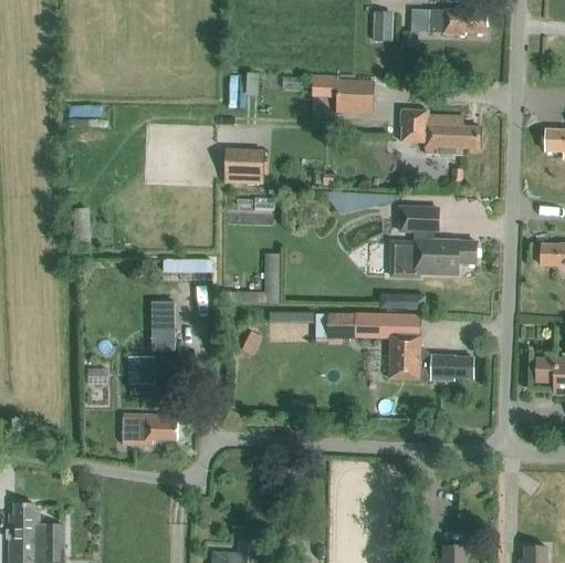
[(467,10),(430,9),(430,32),(442,33),(442,34),(466,34),(466,33),(484,33),(484,11),(467,11),(467,10)]
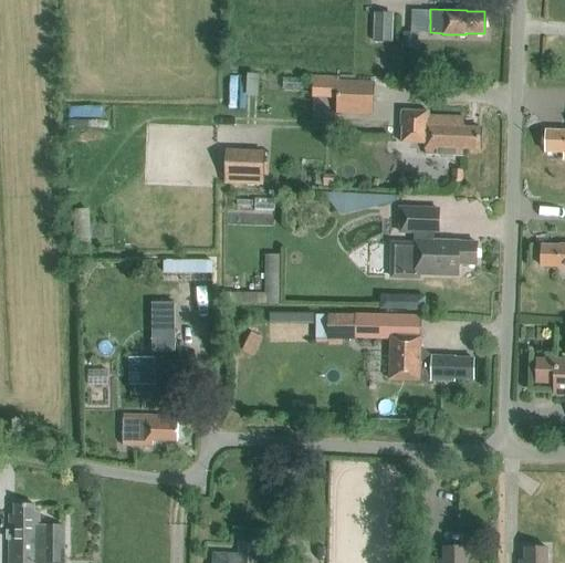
[(393,42),(393,16),(375,16),(375,42),(393,42)]
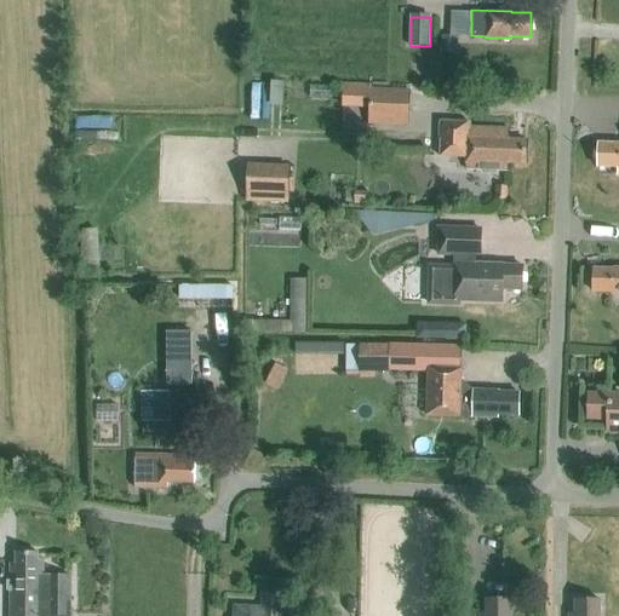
[(440,50),(457,50),(457,33),(450,33),(441,33),(440,50)]
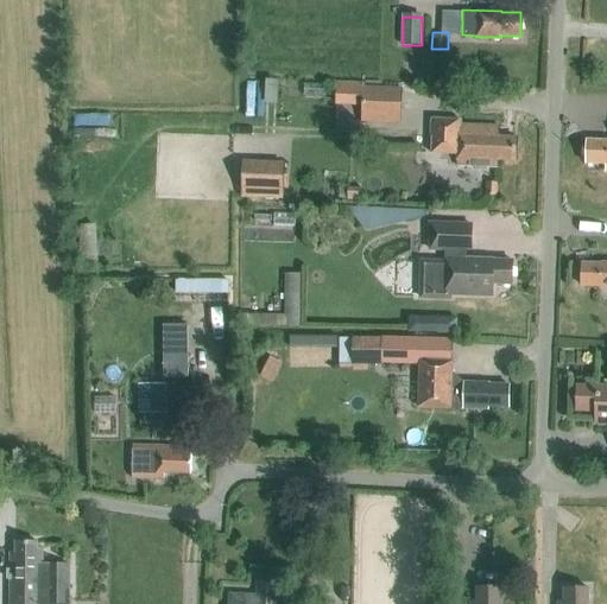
[(399,124),(400,89),(361,88),(360,122),(399,124)]
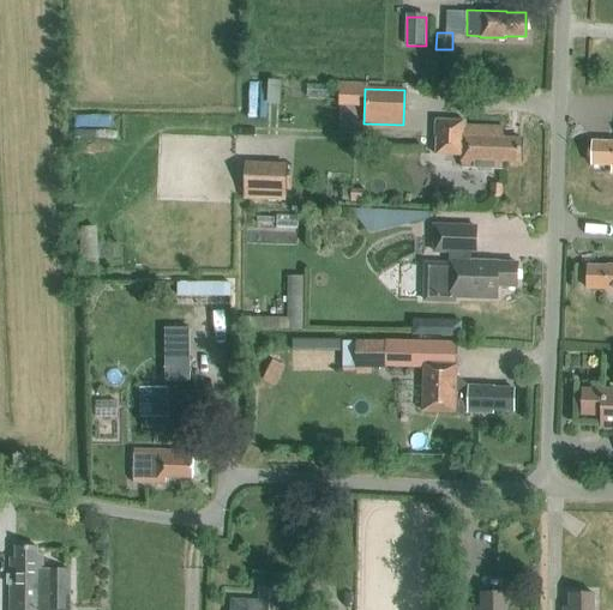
[(521,159),(521,137),(502,137),(502,126),(463,126),(463,121),(434,121),(434,139),(436,139),(436,156),(462,156),(462,167),(503,167),(503,159),(521,159)]
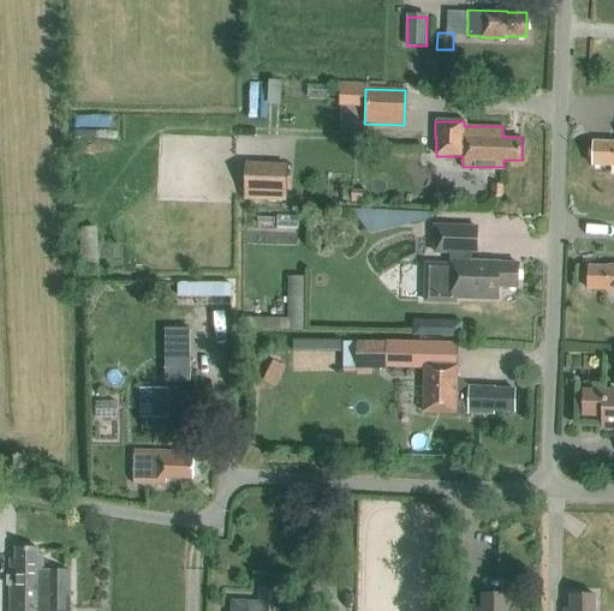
[(610,171),(613,171),(613,142),(612,142),(612,141),(592,139),(591,162),(610,163),(610,171)]
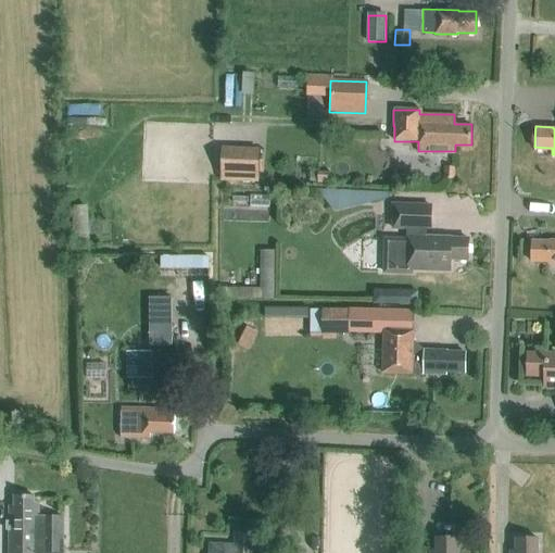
[(221,147),(219,171),(236,171),(259,172),(260,148),(221,147)]
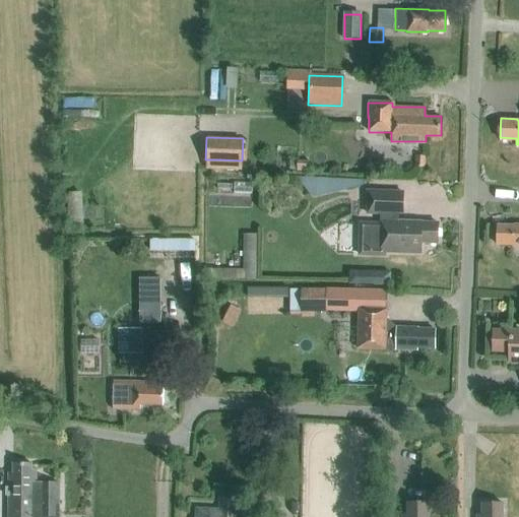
[(425,153),(414,153),(413,165),(425,166),(425,153)]
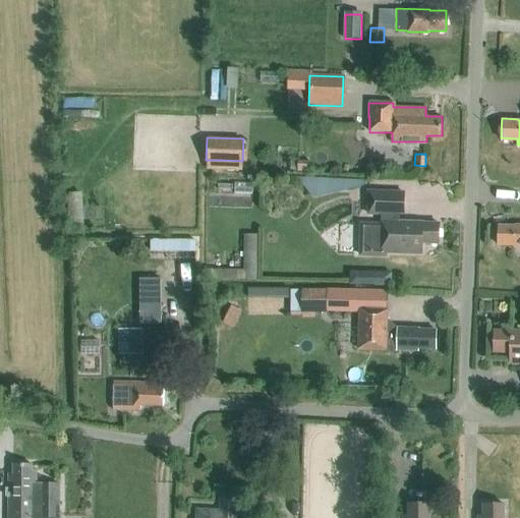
[(385,251),(421,252),(421,242),(439,243),(440,224),(422,223),(422,222),(395,221),(396,213),(404,213),(405,192),(369,190),(368,213),(382,214),(381,224),(361,223),(360,253),(385,254),(385,251)]
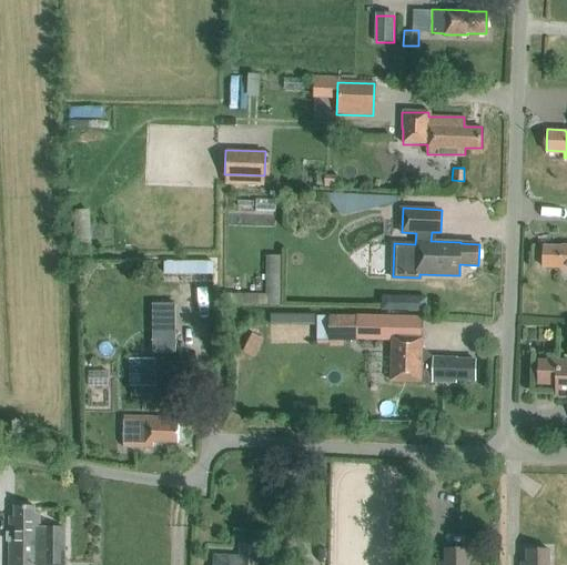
[(543,244),(543,265),(560,266),(560,269),(566,269),(566,244),(562,244),(562,245),(543,244)]
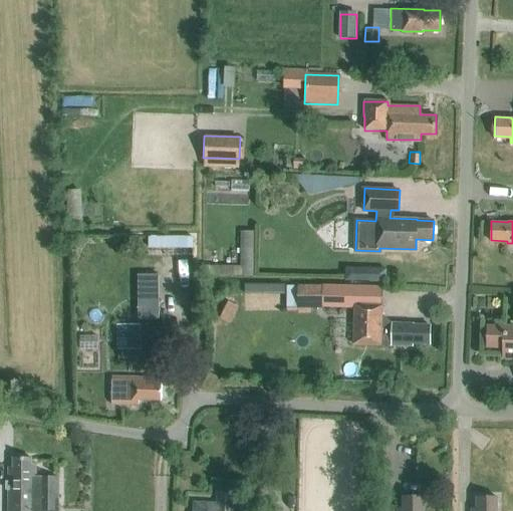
[(240,274),(254,274),(254,230),(240,230),(240,264),(240,274)]
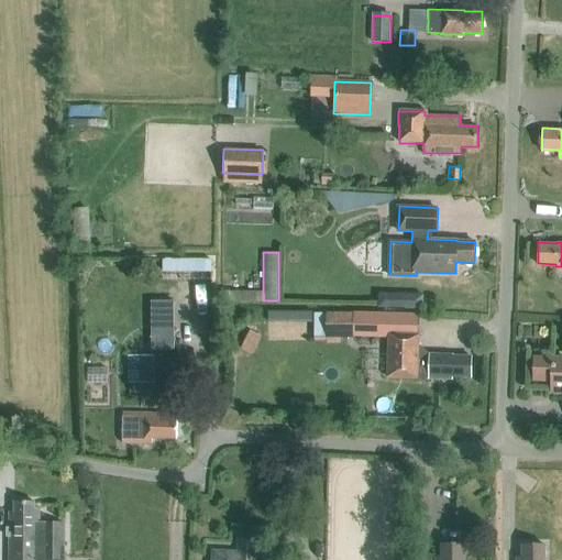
[(162,256),(162,270),(171,270),(183,270),(183,257),(171,257),(162,256)]
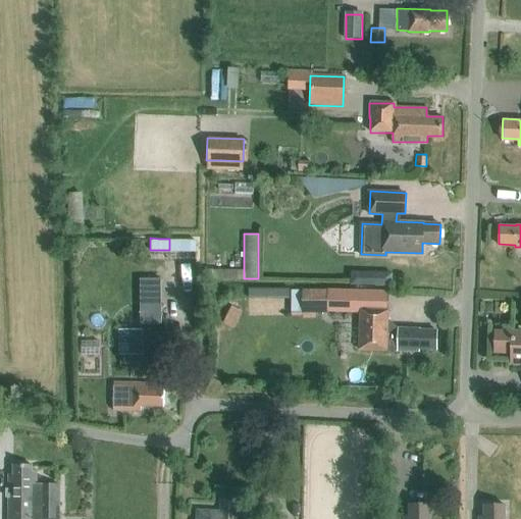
[(196,281),(196,253),(179,253),(178,281),(196,281)]
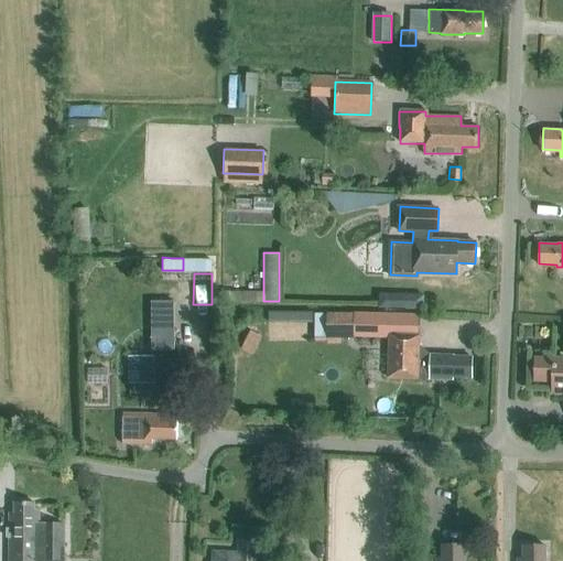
[(423,292),(392,291),(391,305),(422,306),(423,292)]
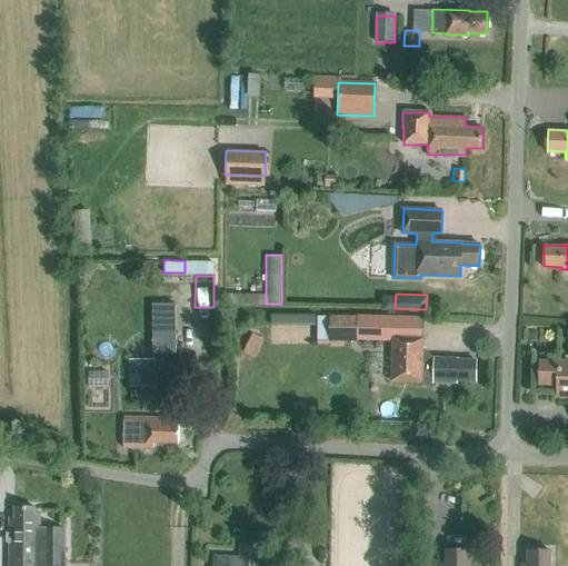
[(357,314),(329,314),(329,315),(315,315),(314,340),(329,341),(329,344),(344,344),(344,339),(357,339),(357,314)]
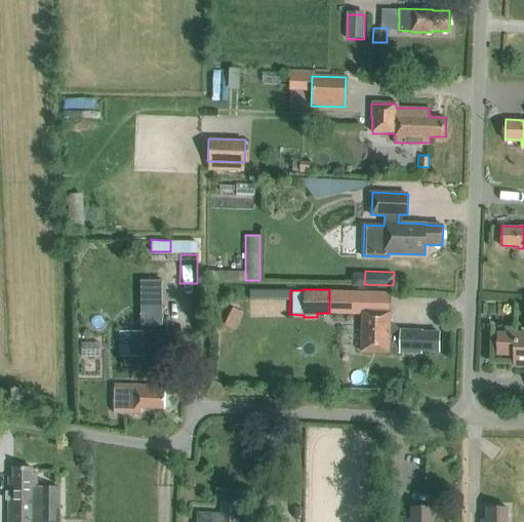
[(140,324),(162,324),(161,304),(140,304),(140,324)]
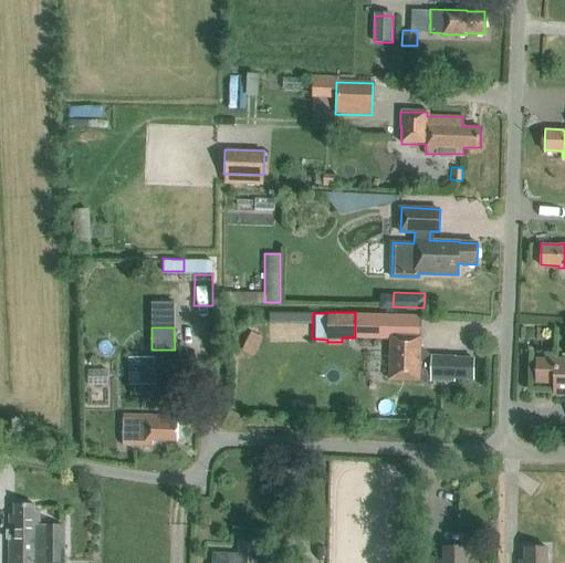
[(263,335),(251,330),(241,348),(253,355),(263,335)]
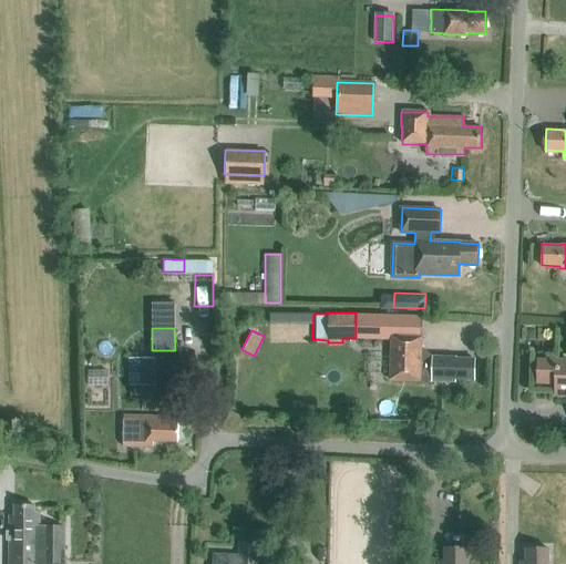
[(391,337),(391,359),(392,359),(392,378),(390,378),(390,381),(420,381),(431,381),(455,381),(455,379),(473,379),(474,358),(455,358),(455,357),(432,357),(420,357),(420,338),(391,337)]
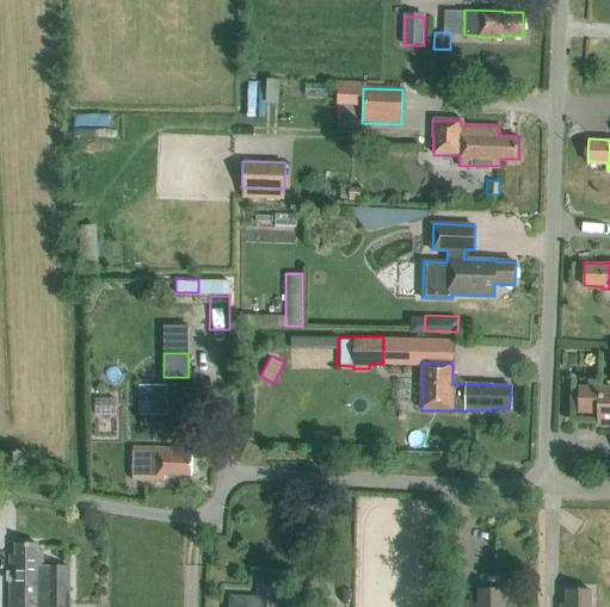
[(164,413),(164,384),(140,384),(140,413),(164,413)]
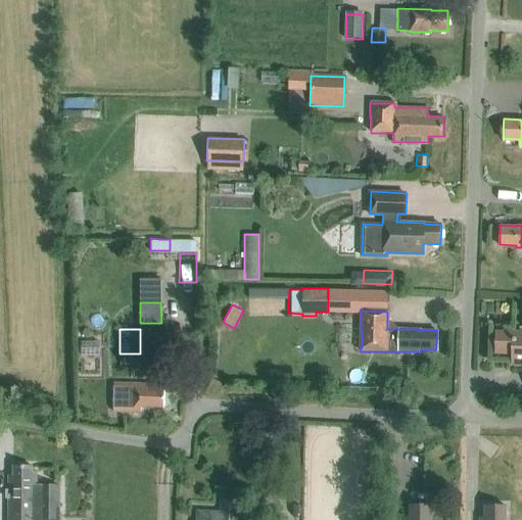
[(521,330),(513,330),(513,331),(496,331),(495,352),(512,352),(512,363),(521,363),(521,330)]
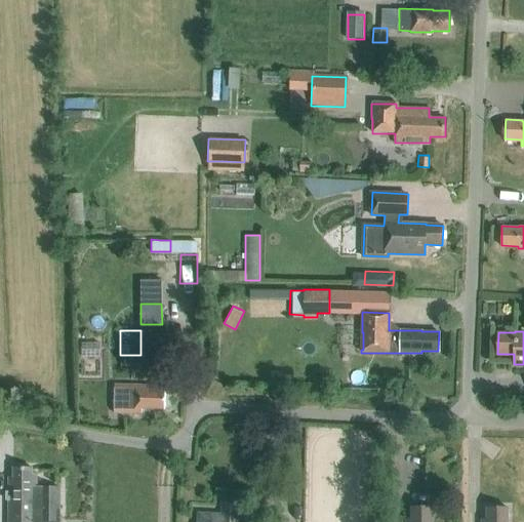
[(114,383),(113,411),(128,411),(128,408),(132,408),(131,411),(140,411),(140,406),(164,407),(164,389),(156,389),(156,384),(114,383)]
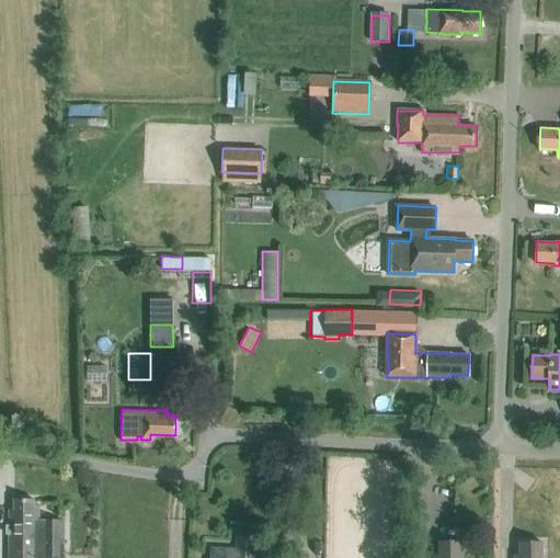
[(63,557),(63,517),(38,517),(37,503),(33,503),(33,498),(12,498),(12,508),(7,508),(7,557),(63,557)]
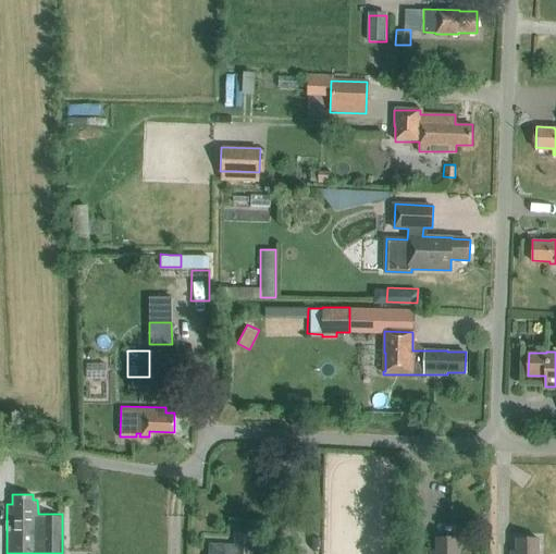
[(251,553),(252,530),(234,530),(234,543),(209,542),(209,553),(204,553),(251,553)]
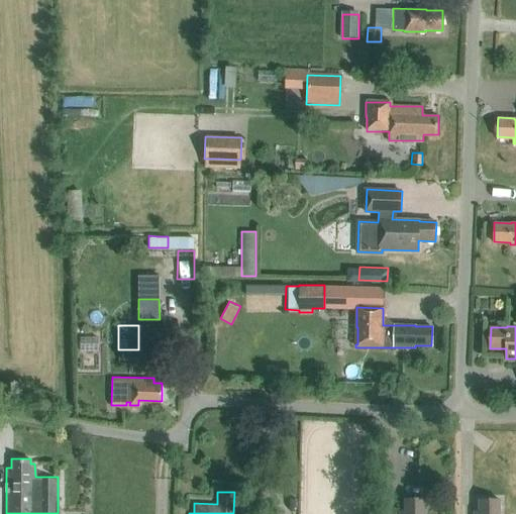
[(400,508),(399,513),(425,513),(425,498),(405,498),(405,509),(400,508)]
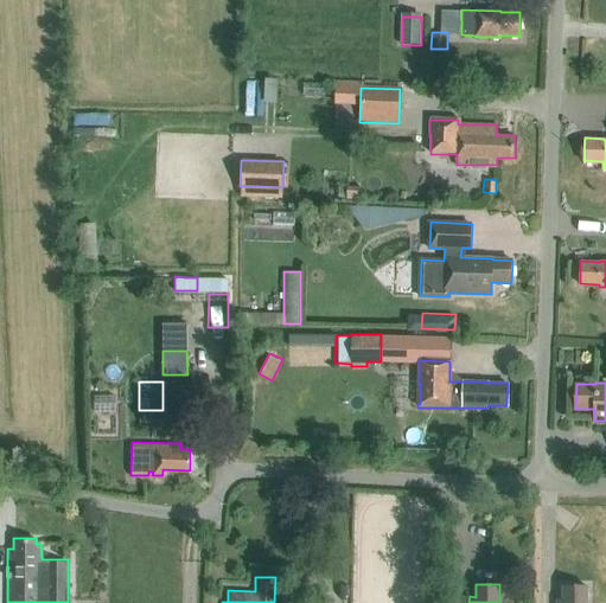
[(556,597),(556,602),(586,602),(587,584),(563,584),(562,597),(556,597)]
